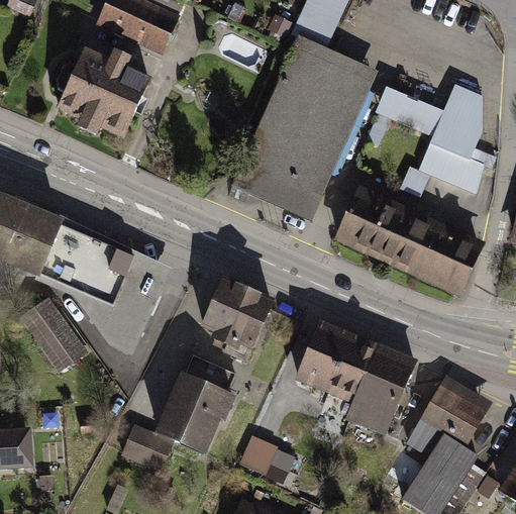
[(10,0),(9,4),(30,11),(33,0),(10,0)]
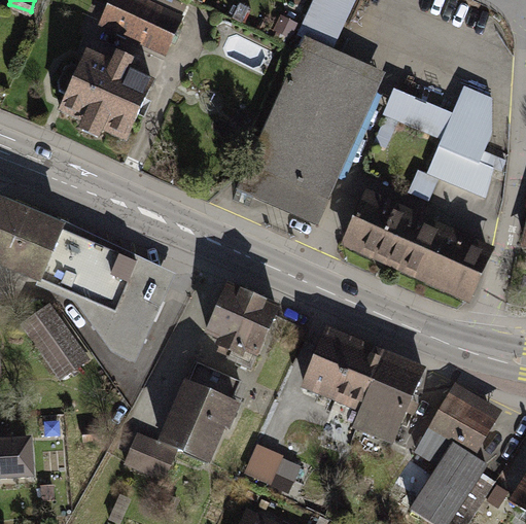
[(185,15),(143,0),(113,0),(103,26),(171,53),(185,15)]
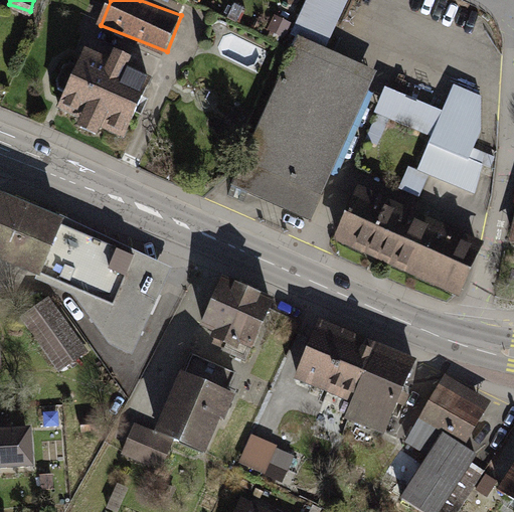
[(311,0),(298,34),(329,42),(347,0),(311,0)]
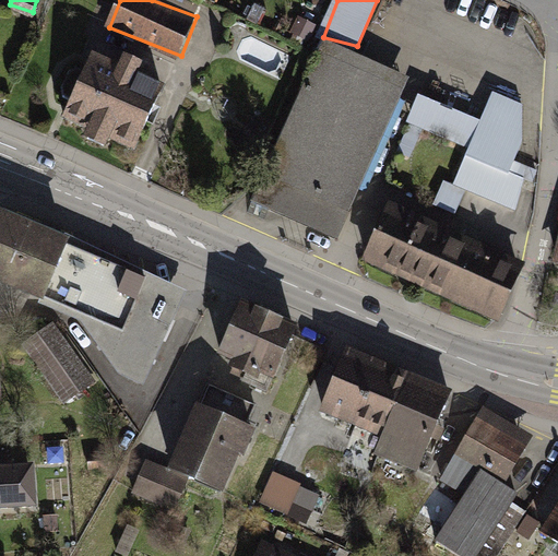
[(298,92),(248,203),(335,243),(411,77),(323,37),(298,92)]
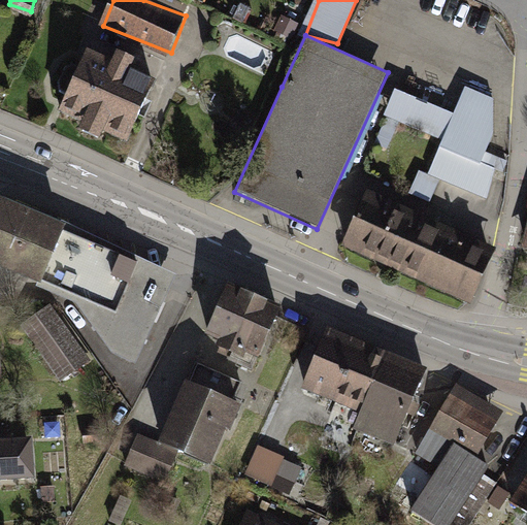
[(153,79),(87,51),(62,108),(128,137),(153,79)]
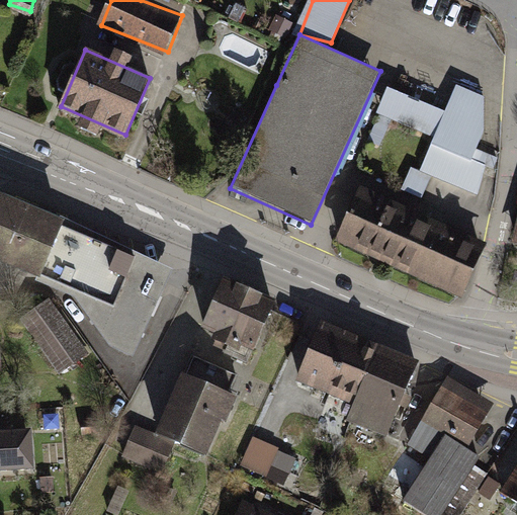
[(443,110),(390,89),(380,111),(433,132),(418,170),(464,188),(485,129),(484,111),(485,94),(454,81),(443,110)]
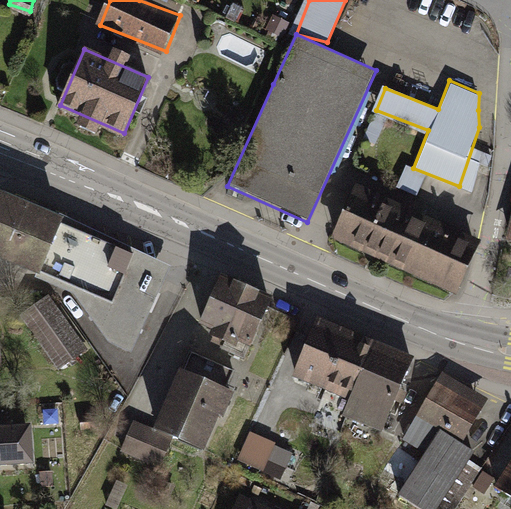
[(417,214),(356,189),(334,240),(395,266),(417,214)]
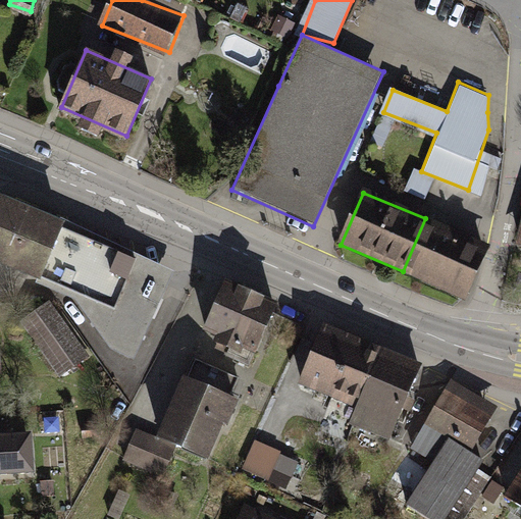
[(60,224),(0,198),(0,259),(39,276),(71,291),(110,345),(132,355),(167,276),(60,224)]
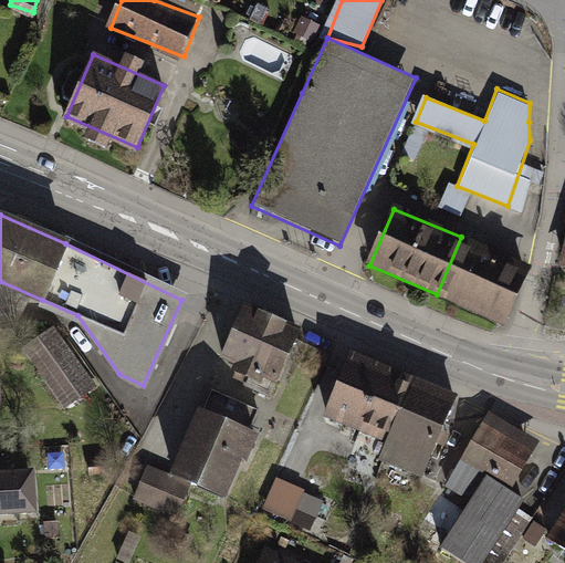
[(529,264),(461,237),(437,294),(505,322),(529,264)]
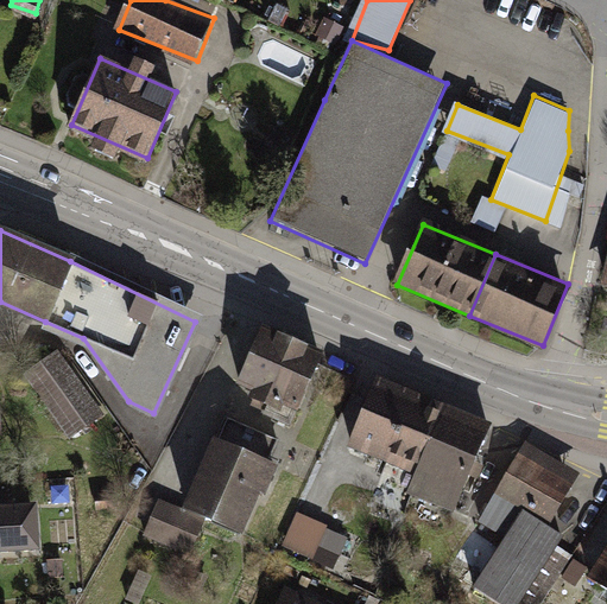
[(318,353),(263,329),(240,381),(257,388),(253,395),(269,402),(265,409),(289,420),(318,353)]
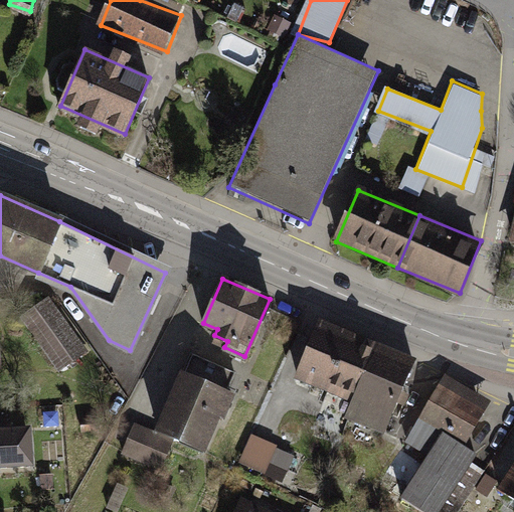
[(47,299),(20,317),(56,371),(84,353),(47,299)]
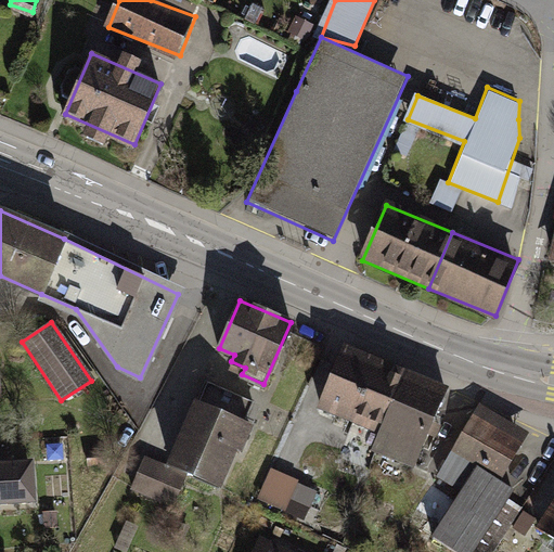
[(375,359),(345,346),(320,403),(351,416),(375,359)]
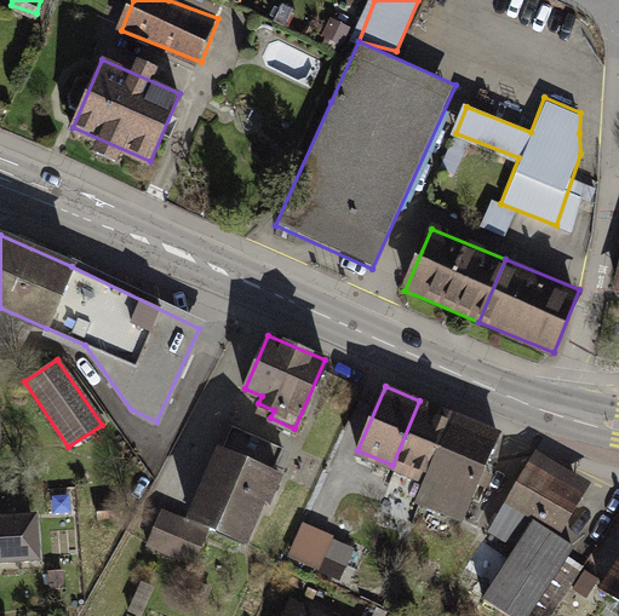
[(454,415),(419,401),(393,465),(428,479),(454,415)]
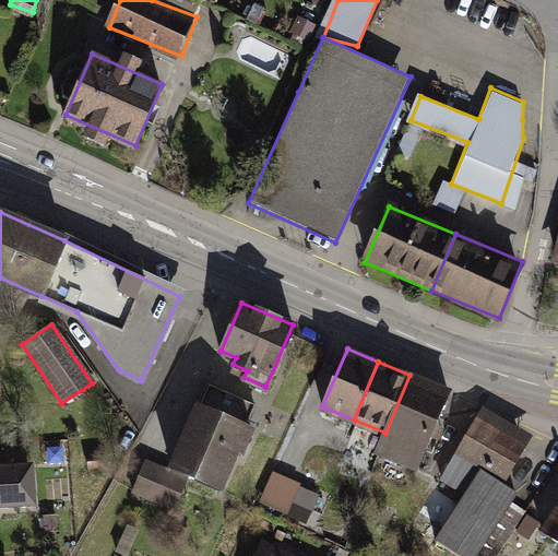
[(448,391),(410,375),(386,433),(392,436),(384,452),(417,465),(448,391)]
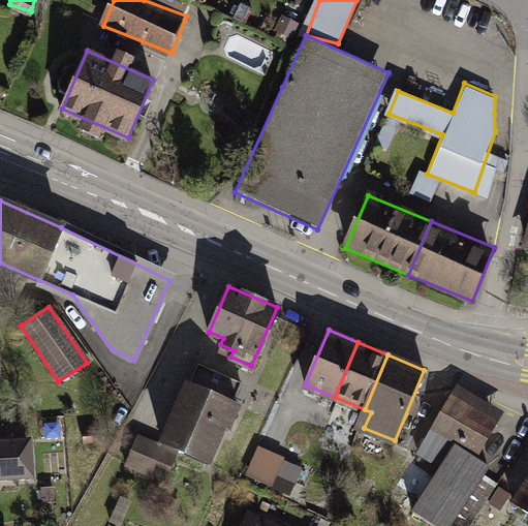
[(236,400),(179,375),(150,441),(177,454),(207,466),(236,400)]
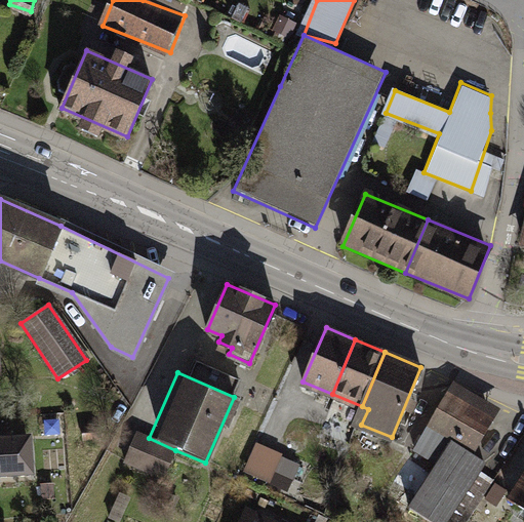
[(496,412),(451,382),(408,446),(434,465),(406,507),(429,521),(466,521),(505,465),(475,445),(496,412)]
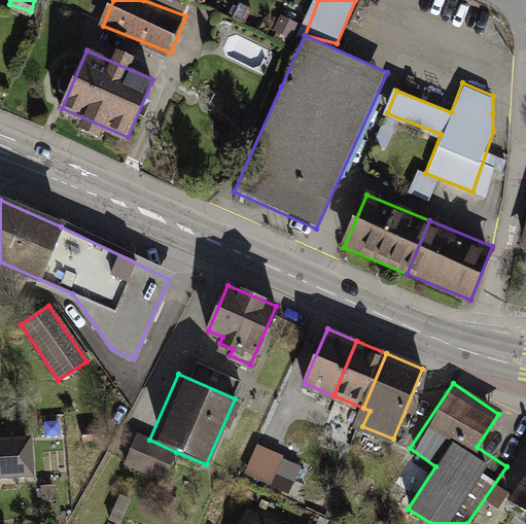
[(29,434),(0,437),(0,481),(33,478),(29,434)]
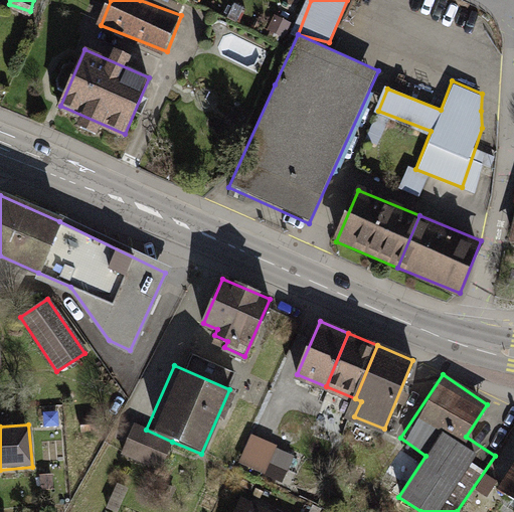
[(172,442),(146,430),(134,424),(118,459),(156,476),(172,442)]
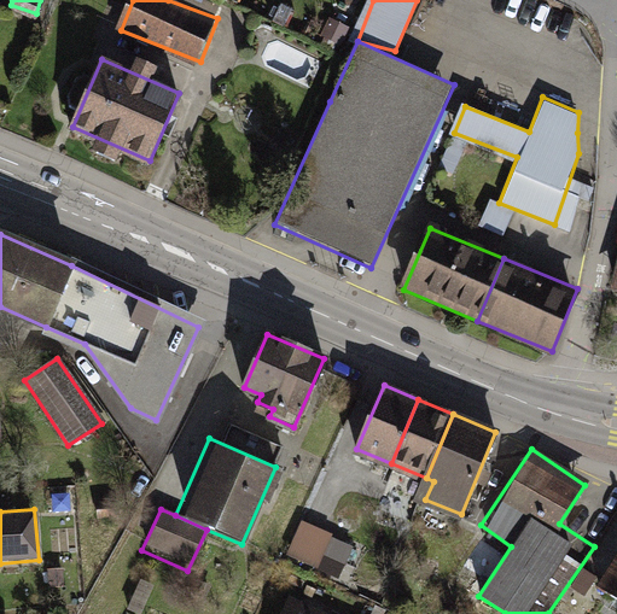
[(298,518),(286,554),(341,572),(353,537),(298,518)]
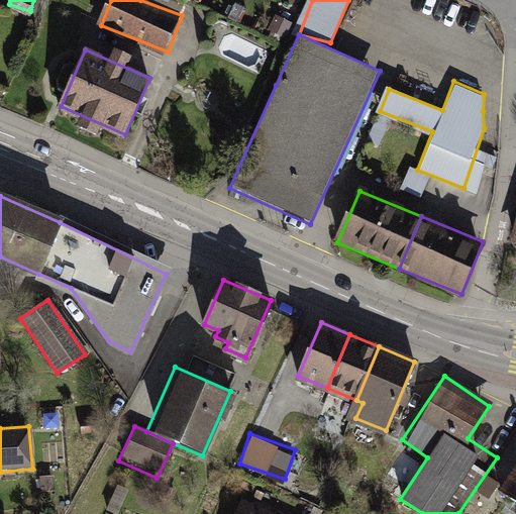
[(515,456),(492,493),(515,508),(515,456)]
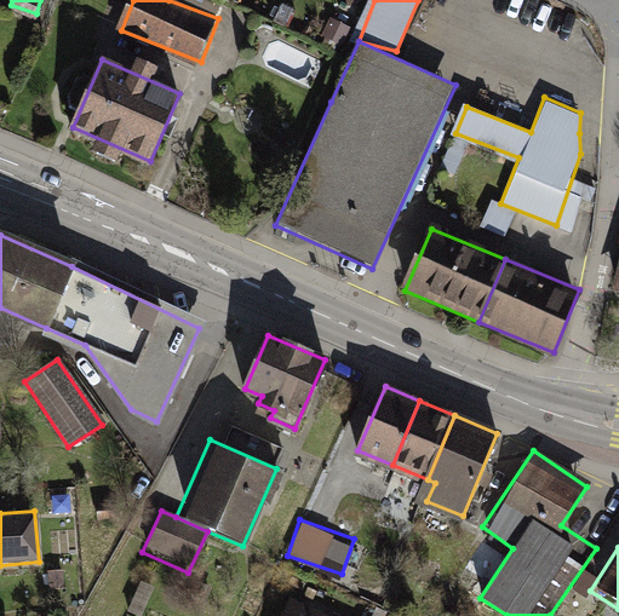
[(321,615),(287,599),(279,615),(321,615)]
